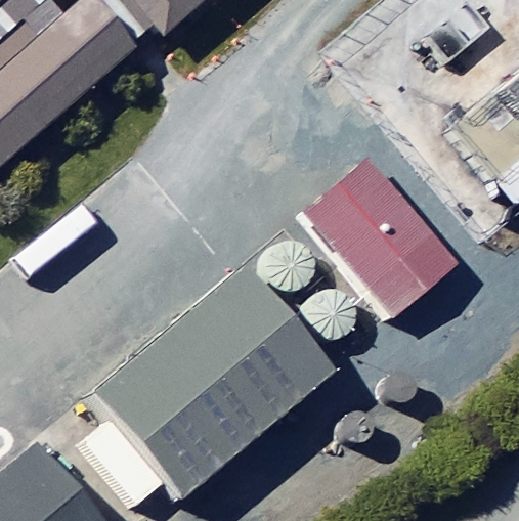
[(0,0),(0,39),(45,0),(99,0),(139,45),(155,34),(167,24),(145,0),(0,0)]
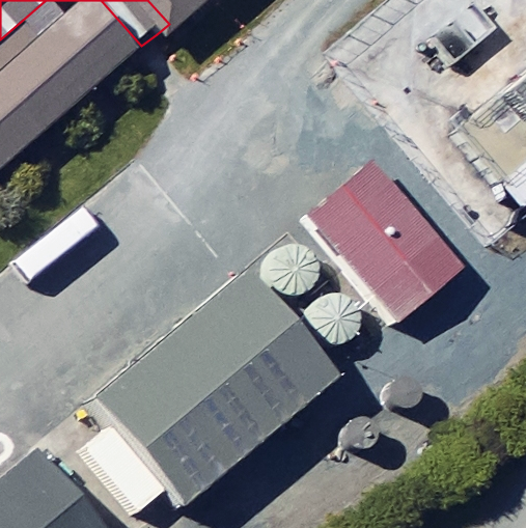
[(0,167),(141,46),(101,0),(46,0),(0,39),(0,167)]
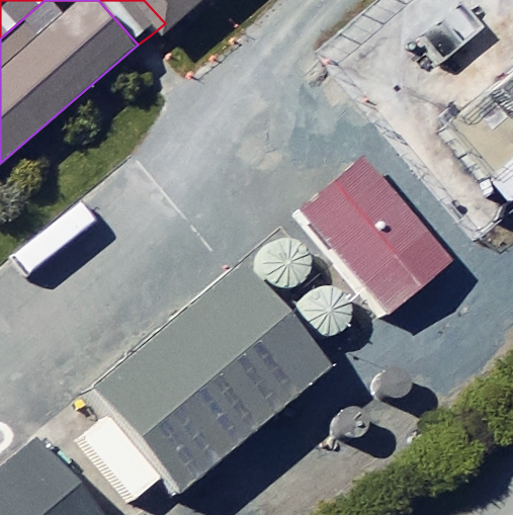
[(144,0),(165,23),(171,30),(204,0),(144,0)]
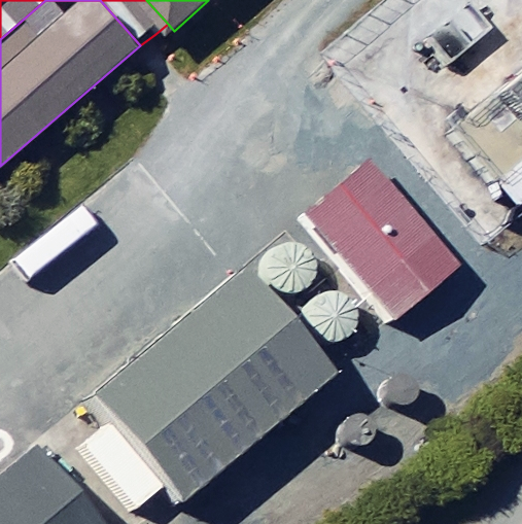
[(397,0),(336,53),(493,236),(515,217),(521,211),(521,0),(397,0)]
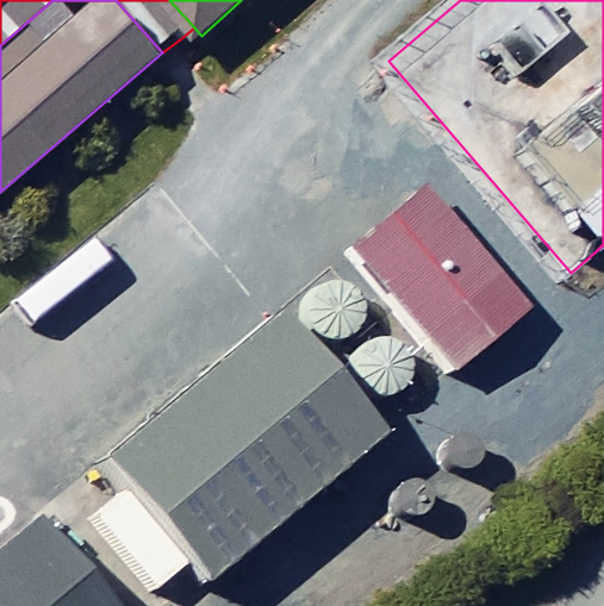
[(435,179),(359,242),(460,364),(537,301),(435,179)]
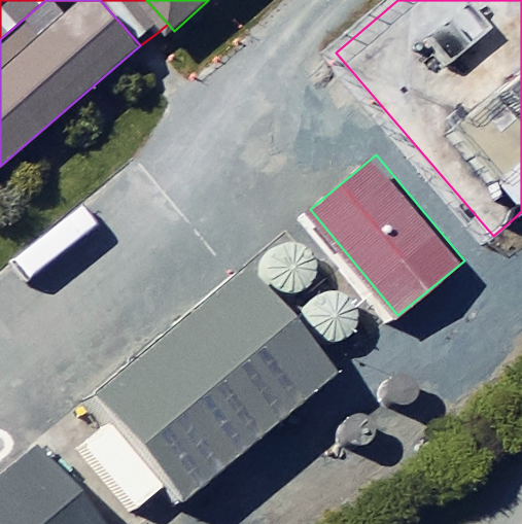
[(249,263),(96,390),(185,496),(338,369),(249,263)]
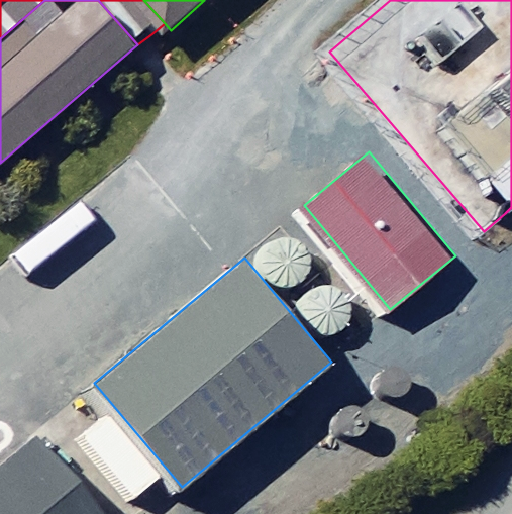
[(101,513),(37,436),(0,467),(0,513),(101,513)]
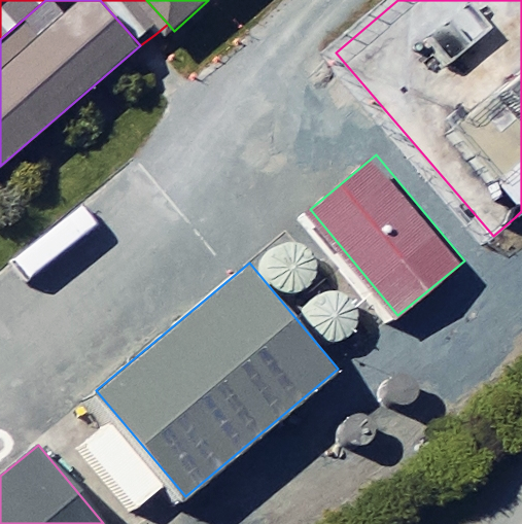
All buildings are outlined.
